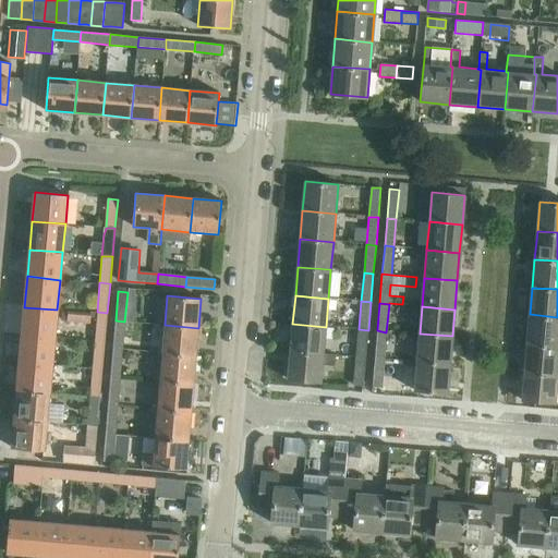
[(24,307),(22,335),(55,336),(57,310),(24,307)]
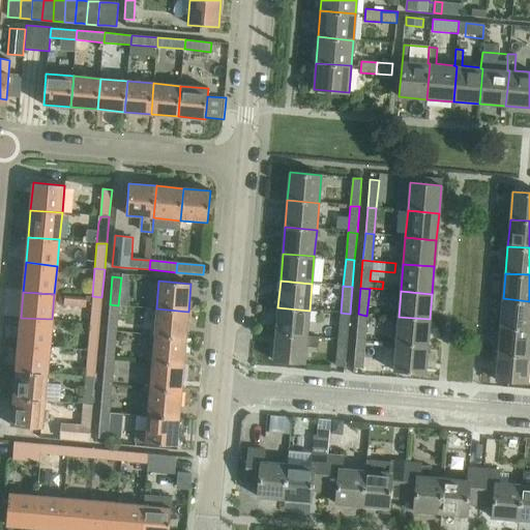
[(91,302),(90,323),(99,324),(101,297),(92,296),(86,296),(86,298),(59,295),(58,304),(64,304),(64,305),(86,307),(86,302),(91,302)]
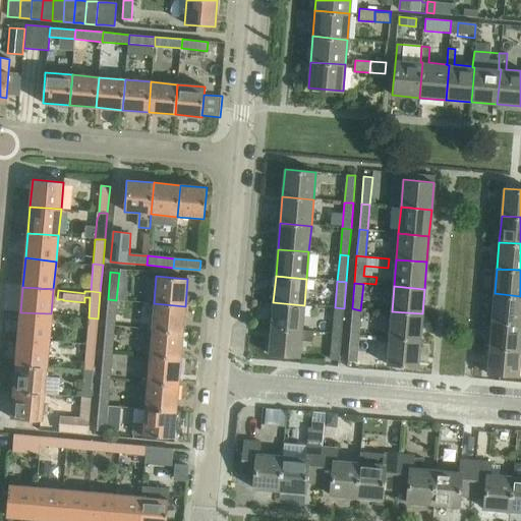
[(520,296),(495,293),(491,322),(520,324),(520,296)]
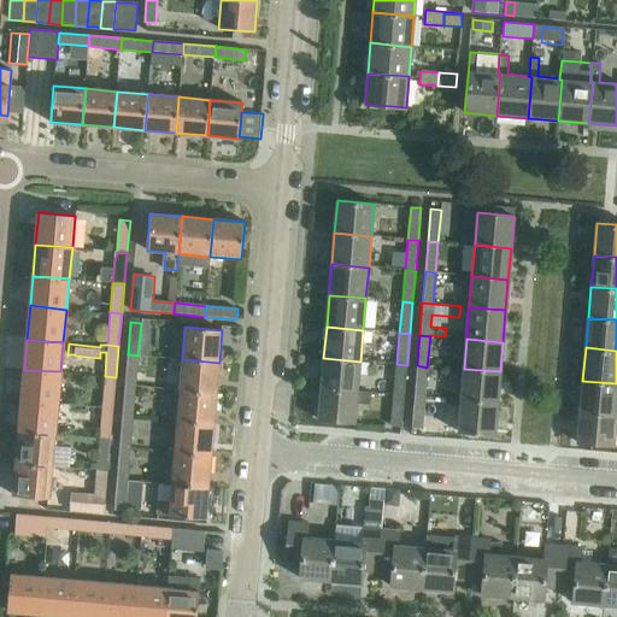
[(128,354),(124,386),(135,387),(137,356),(128,354)]
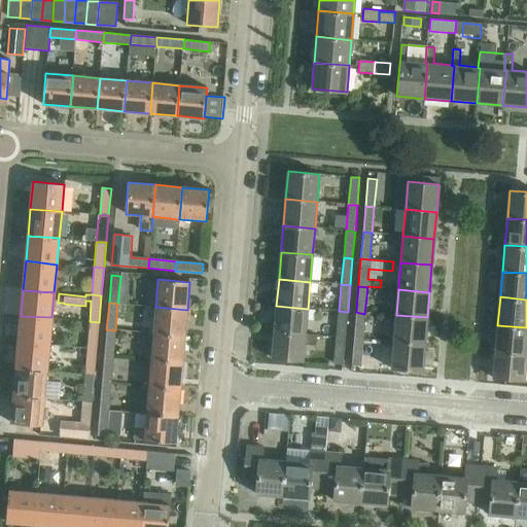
[(276,306),(274,332),(316,336),(316,335),(306,334),(308,309),(276,306)]
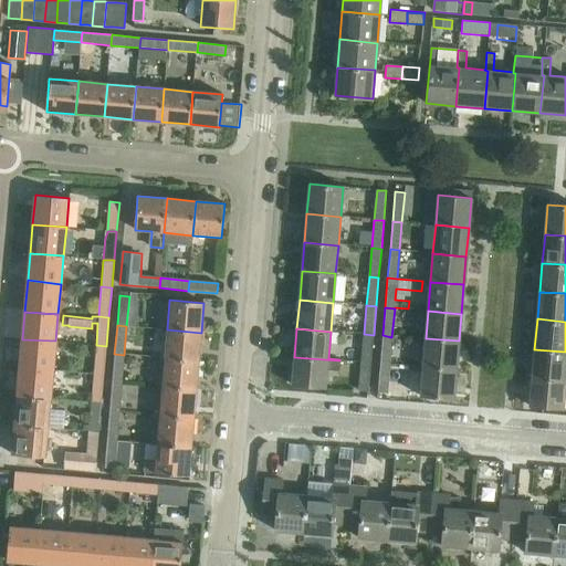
[(167,329),(165,358),(198,362),(201,333),(167,329)]
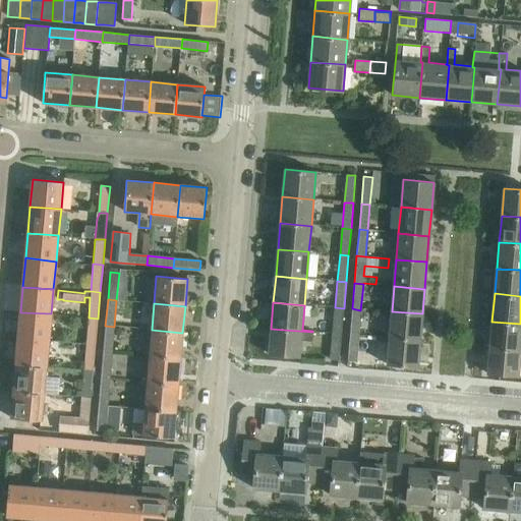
[(335,307),(333,334),(341,334),(344,308),(335,307)]
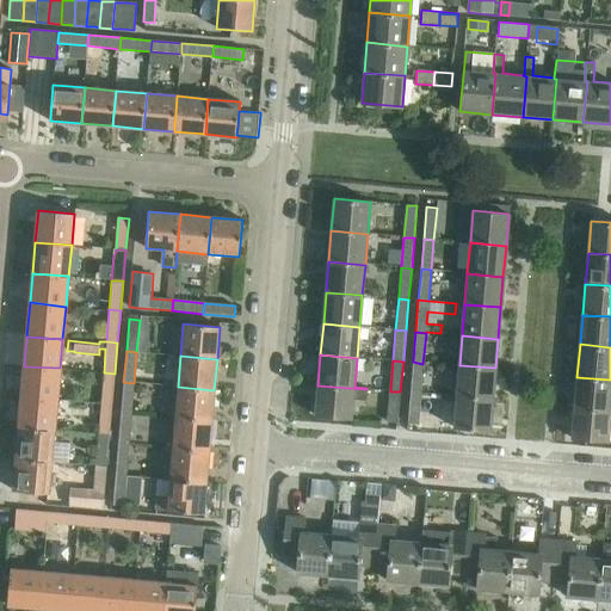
[(413,362),(409,393),(420,393),(423,364),(413,362)]
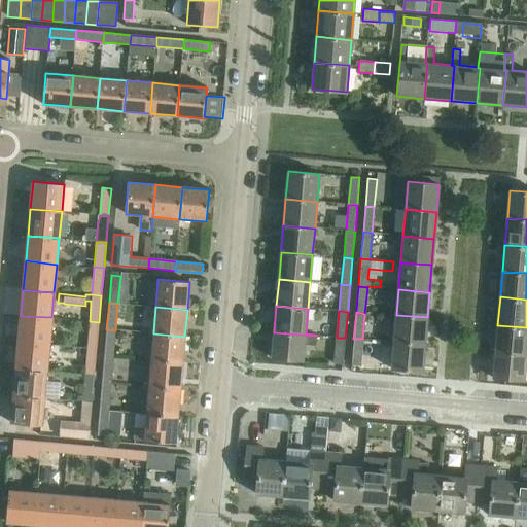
[(396,315),(393,343),(424,345),(427,317),(396,315)]
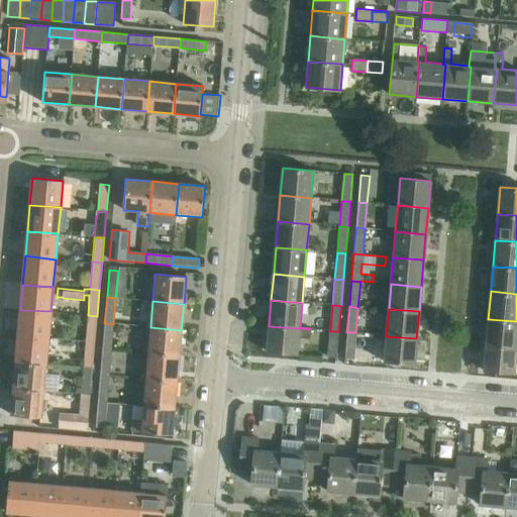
[(20,310),(18,334),(48,336),(50,311),(20,310)]
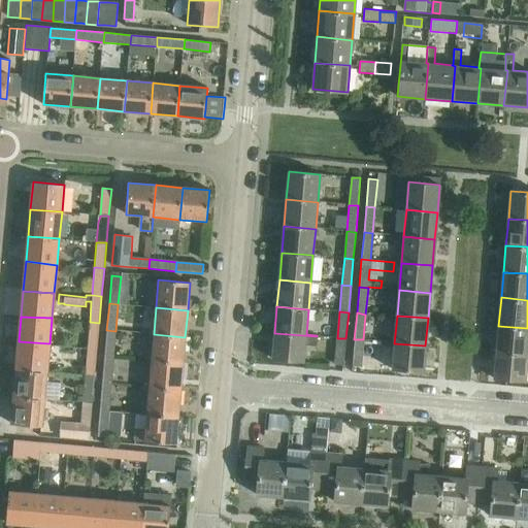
[(90,322),(87,348),(97,348),(99,323),(90,322)]
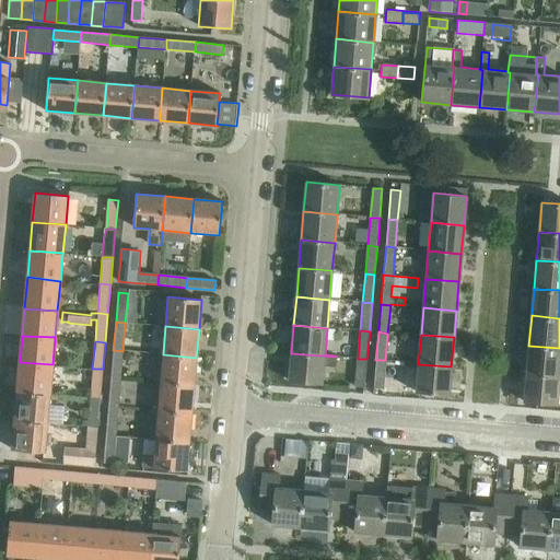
[(559,348),(528,346),(526,374),(559,377),(559,366),(559,348)]
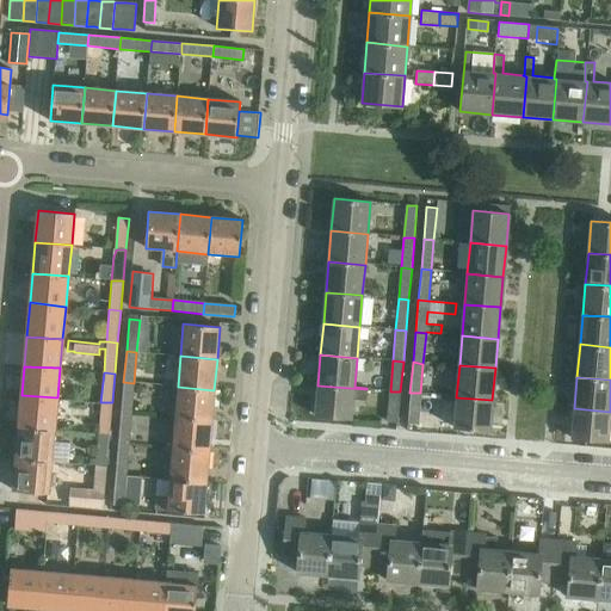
[(123,382),(121,413),(131,414),(134,383),(123,382)]
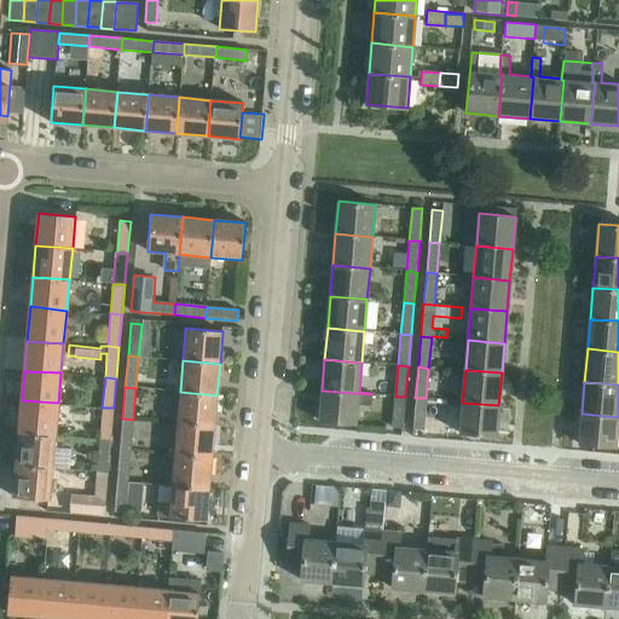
[(322,391),(319,421),(356,424),(358,405),(371,406),(371,394),(322,391)]
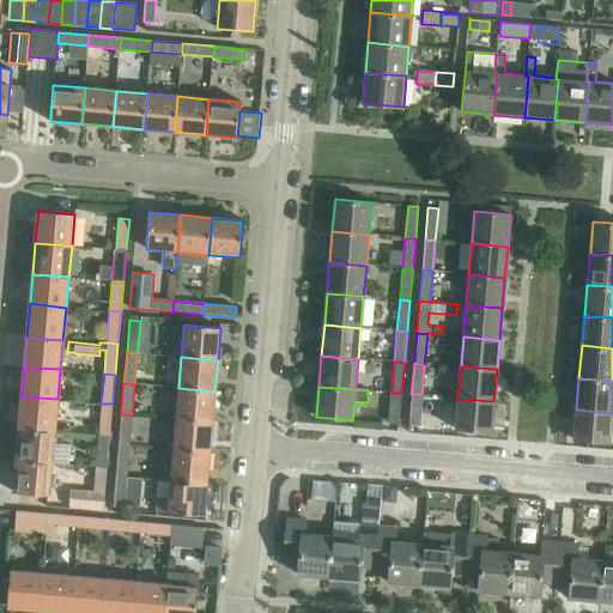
[(178,388),(175,419),(212,423),(214,392),(178,388)]
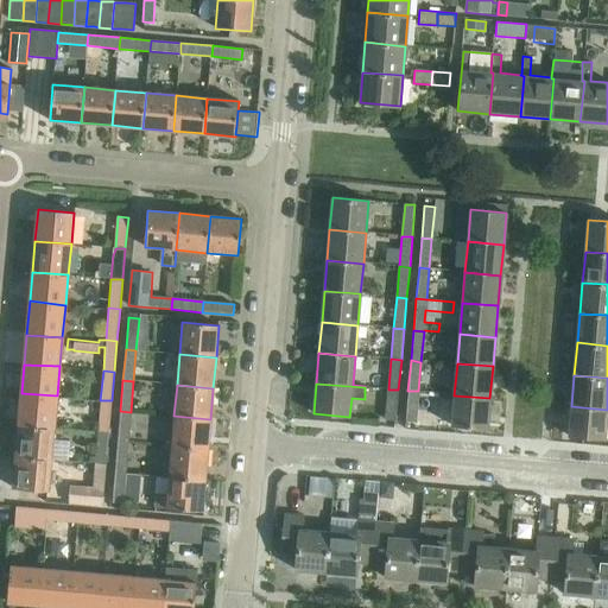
[(388,390),(386,419),(396,420),(398,390),(388,390)]
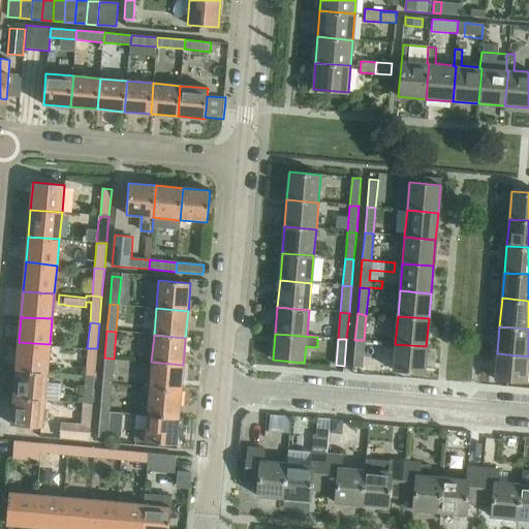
[(354,340),(352,367),(362,368),(363,350),(374,351),(375,342),(364,341),(364,340),(354,340)]
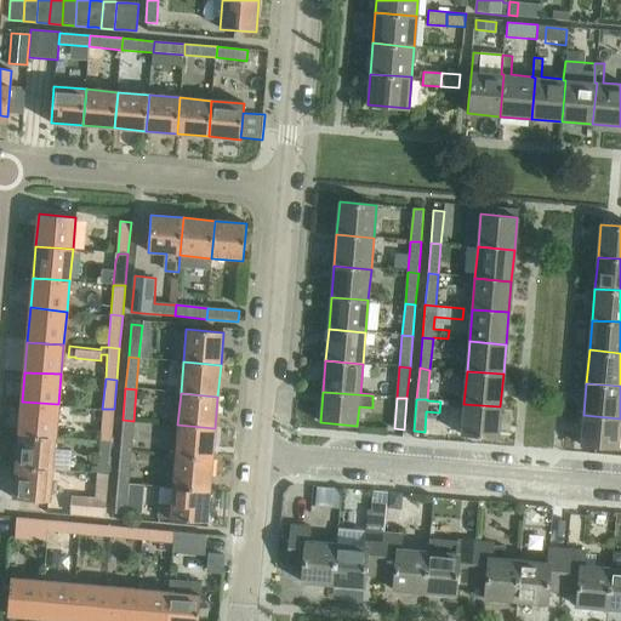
[(22,402),(18,434),(55,438),(58,404),(22,402)]
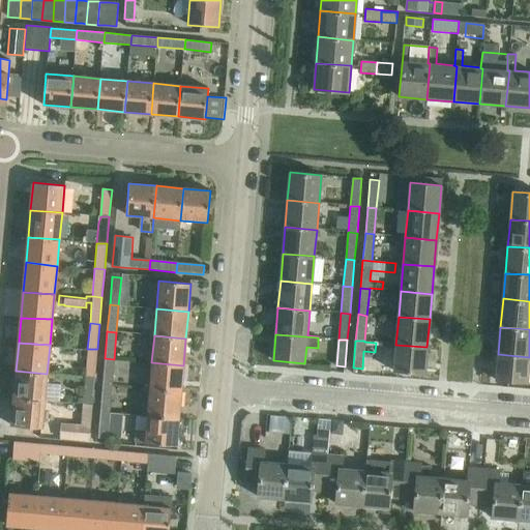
[(395,345),(393,372),(424,374),(427,347),(395,345)]
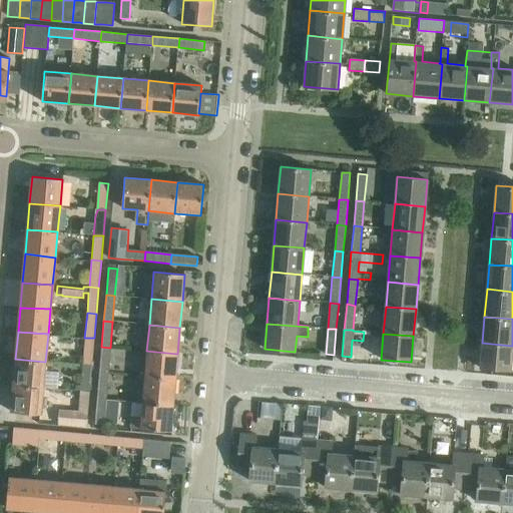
[(84,338),(83,354),(82,365),(92,366),(94,338),(84,338)]
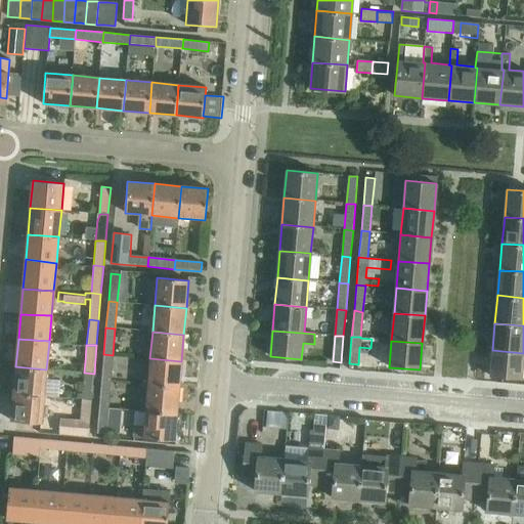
[(490,376),(521,379),(523,353),(492,350),(490,376)]
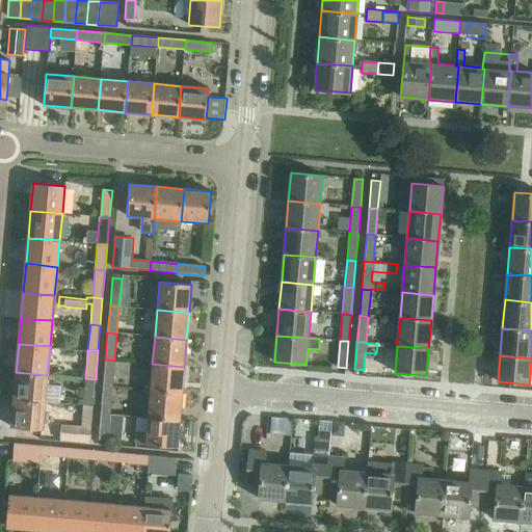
[(105,360),(103,387),(111,388),(114,361),(105,360)]
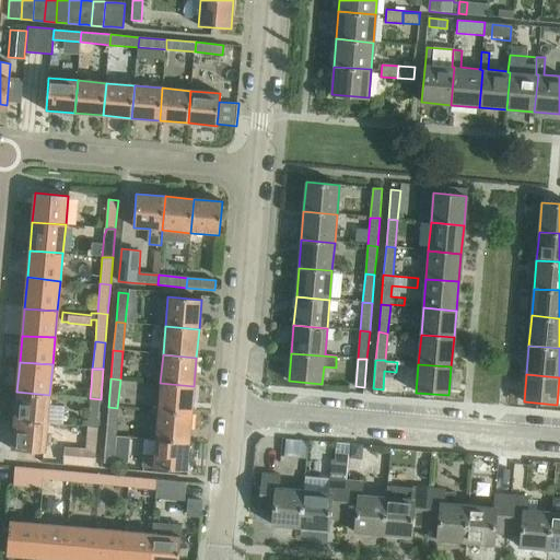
[(160,383),(158,411),(191,415),(194,386),(160,383)]
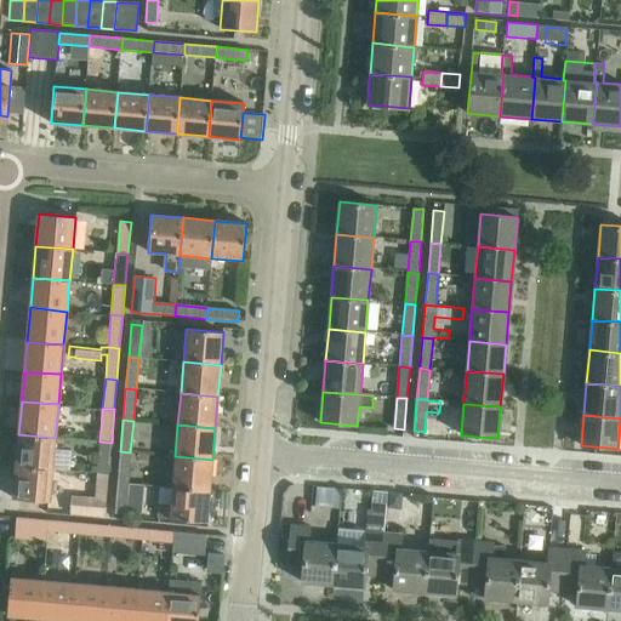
[(18,434),(16,466),(52,469),(55,438),(18,434)]
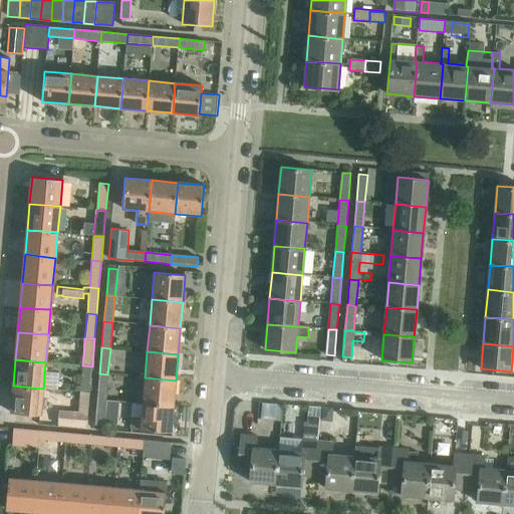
[(82,365),(80,392),(89,393),(92,366),(82,365)]
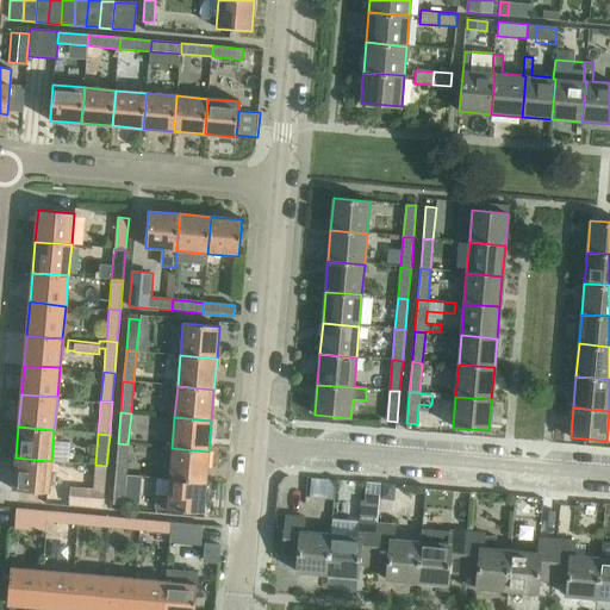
[(118,443),(116,474),(125,475),(128,444),(118,443)]
